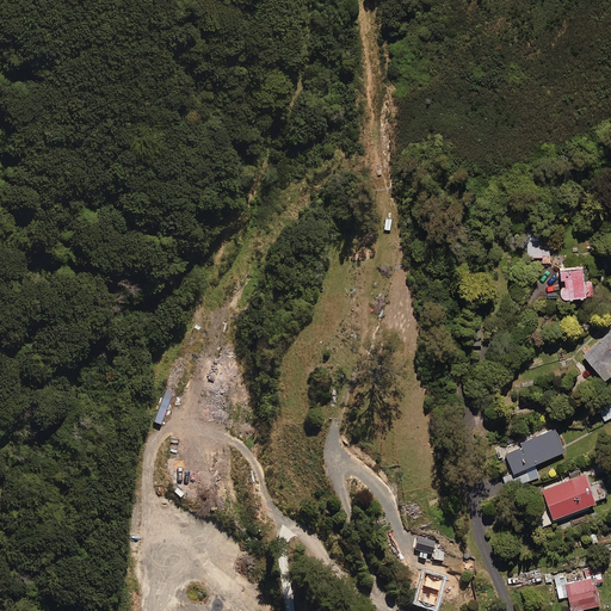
[(550,232),(528,230),(528,258),(543,258),(543,263),(550,263),(550,232)]
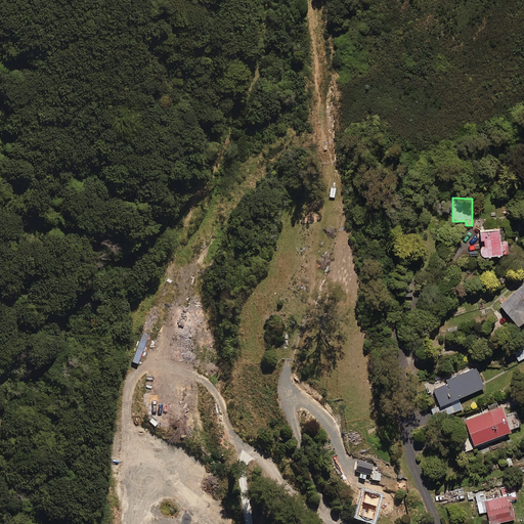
[(509,241),(501,241),(501,231),(481,231),(481,241),(485,241),(485,246),(482,248),(481,251),(482,255),(485,257),(510,256),(509,241)]
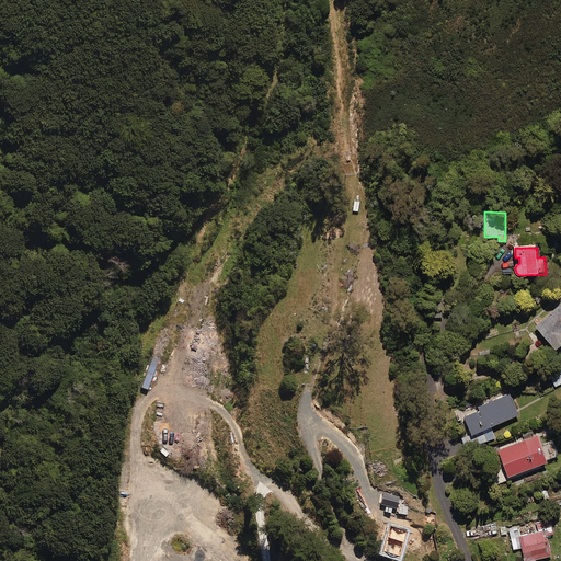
[(547,339),(557,351),(560,346),(560,305),(535,328),(534,333),(536,338),(540,341),(547,339)]
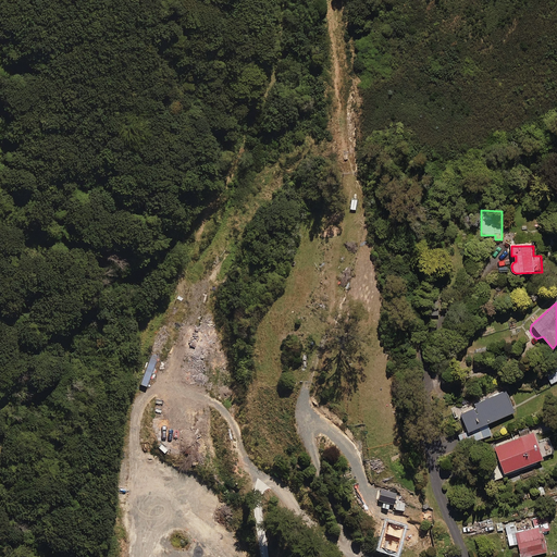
[(556,381),(556,368),(546,374),(552,384),(556,381)]
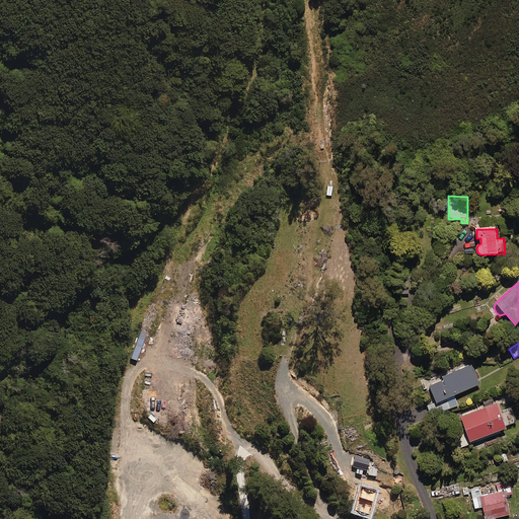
[(446,398),(480,384),(471,363),(428,382),(437,402),(446,398)]
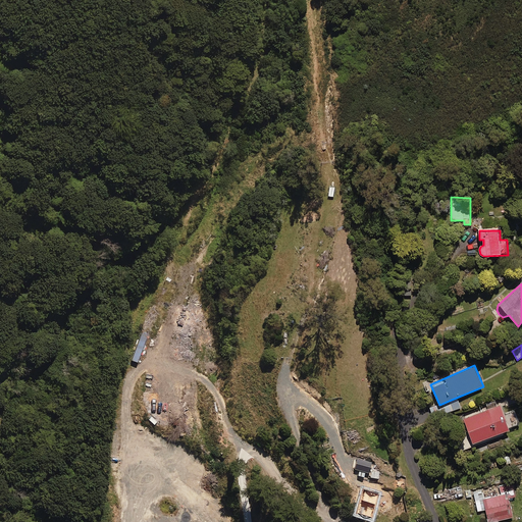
[(439,405),(427,411),(431,419),(453,410),(449,401),(439,405)]
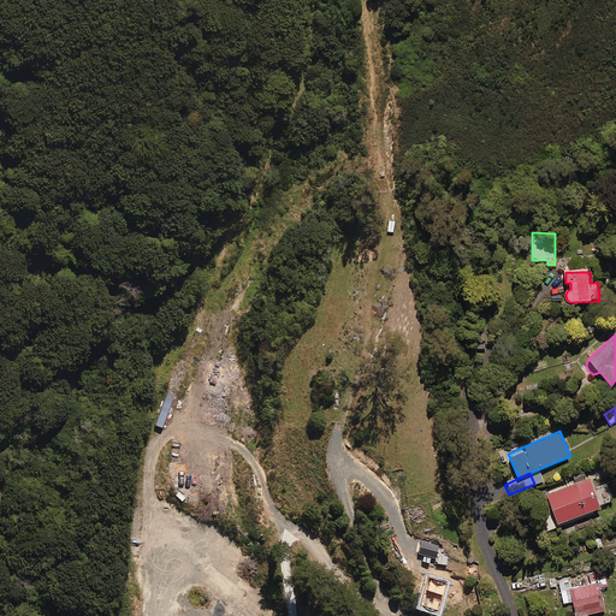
[(594,490),(591,478),(587,479),(585,473),(573,477),(575,484),(548,495),(558,525),(602,508),(600,505),(612,501),(606,485),(594,490)]
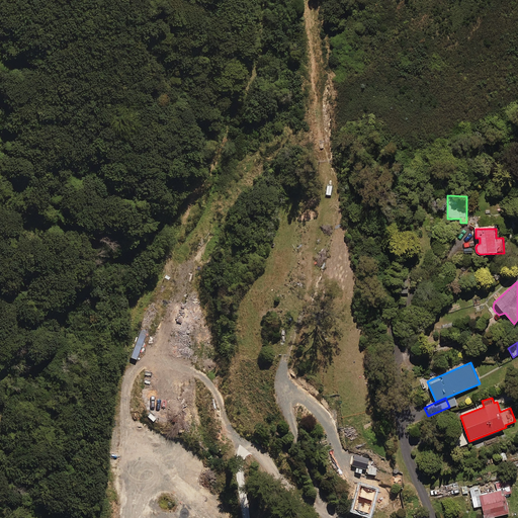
[(512,494),(507,478),(469,488),(475,508),(482,506),(485,517),(491,517),(509,513),(504,496),(512,494)]
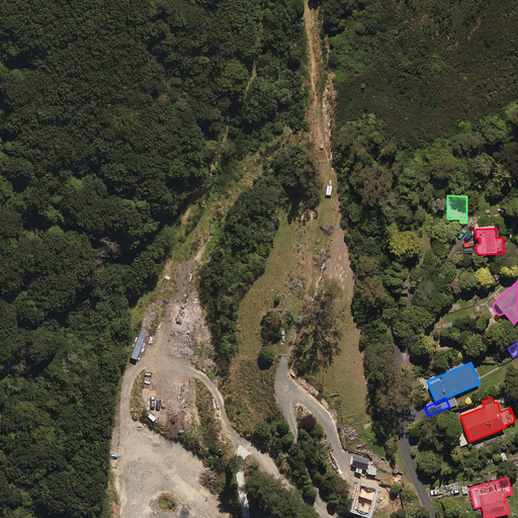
[(466,485),(460,486),(462,496),(469,494),(466,485)]
